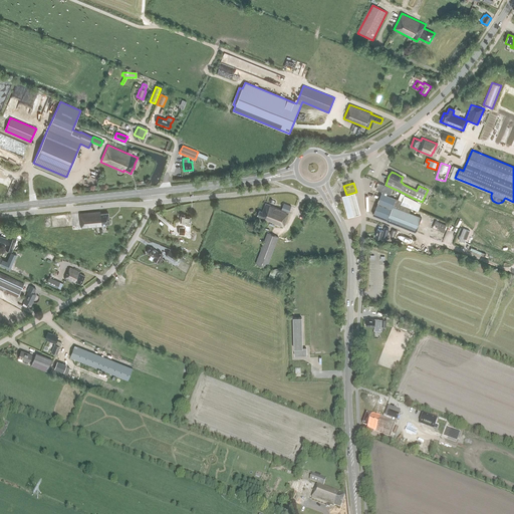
[(373,207),(372,209),(373,211),(374,211),(373,215),(388,220),(388,221),(416,232),(422,218),(410,213),(411,208),(418,211),(419,209),(421,204),(404,196),(402,202),(384,195),(384,193),(387,194),(391,195),(393,189),(389,188),(389,187),(378,183),(375,189),(382,192),(376,207),(374,206),(373,207)]
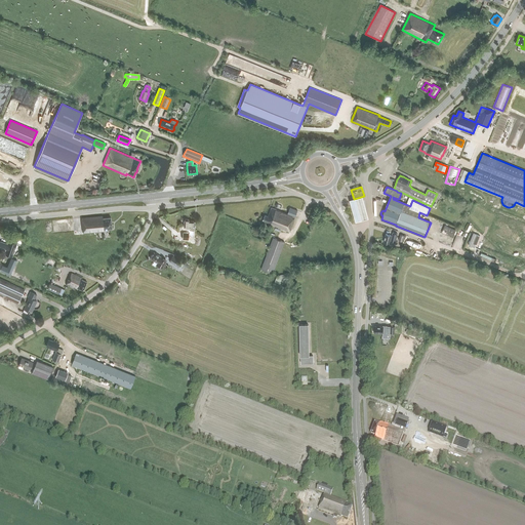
[(461,196),(473,201),(476,195),(465,190),(461,196)]
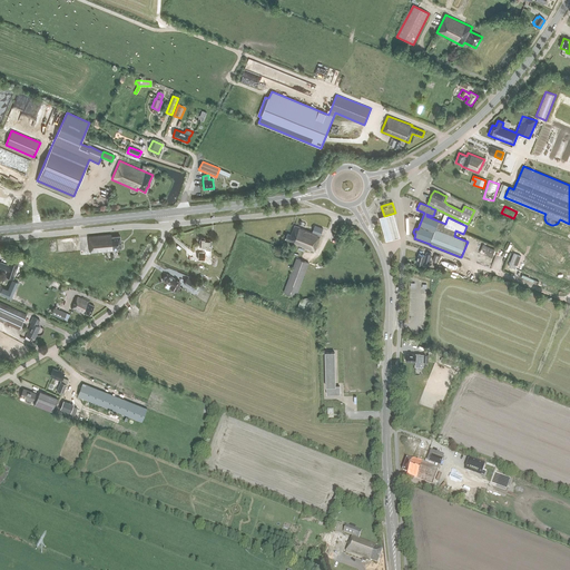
[(393,213),(380,217),(385,241),(400,236),(393,213)]
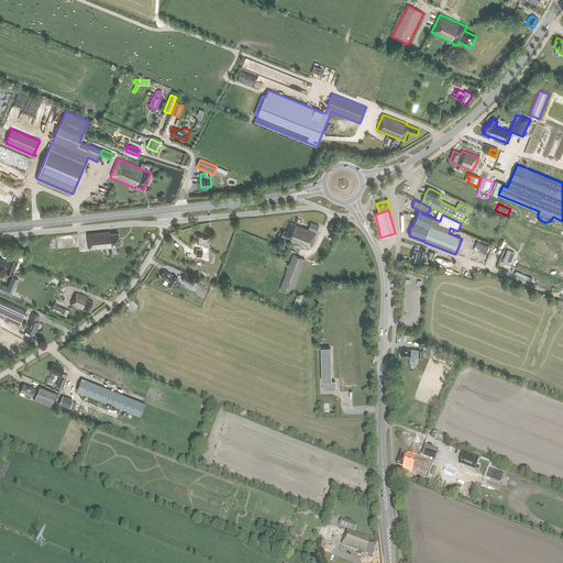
[(282,236),(289,239),(288,240),(310,249),(317,232),(319,225),(311,223),(308,230),(290,222),(287,232),(284,231),(282,236)]
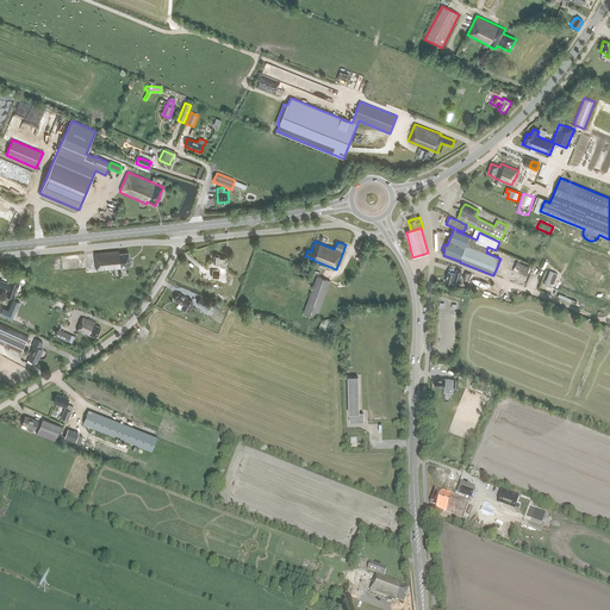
[(119,251),(94,254),(97,272),(120,269),(120,267),(130,266),(129,253),(119,254),(119,251)]
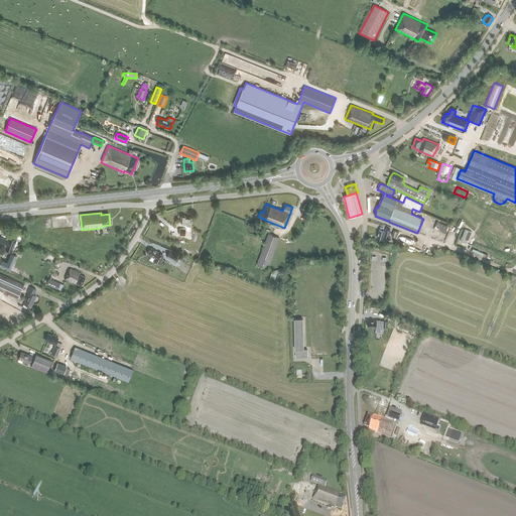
[(185,217),(184,216),(182,215),(181,216),(180,223),(180,224),(180,229),(179,229),(179,235),(187,236),(188,229),(186,229),(186,226),(189,227),(191,226),(191,224),(190,223),(190,217),(185,217)]
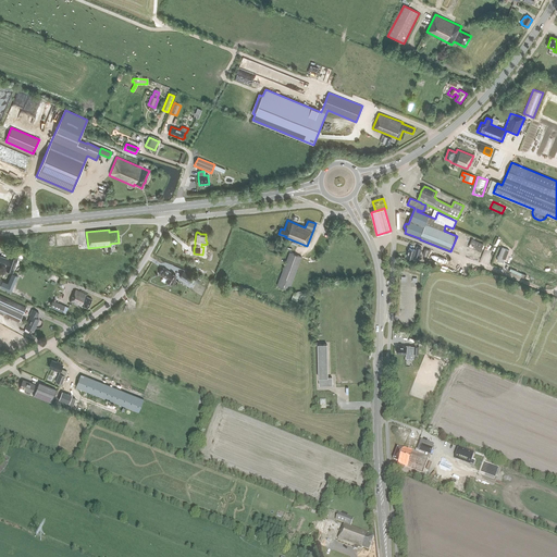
[(76,233),(61,235),(62,245),(76,243),(76,233)]
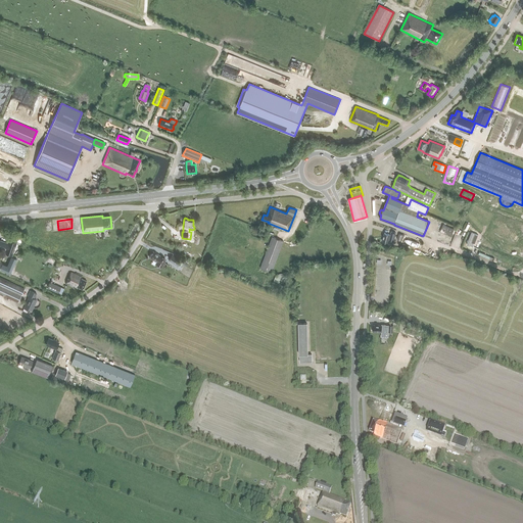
[(390,234),(384,233),(382,241),(388,242),(388,241),(393,242),(395,233),(390,232),(390,234)]
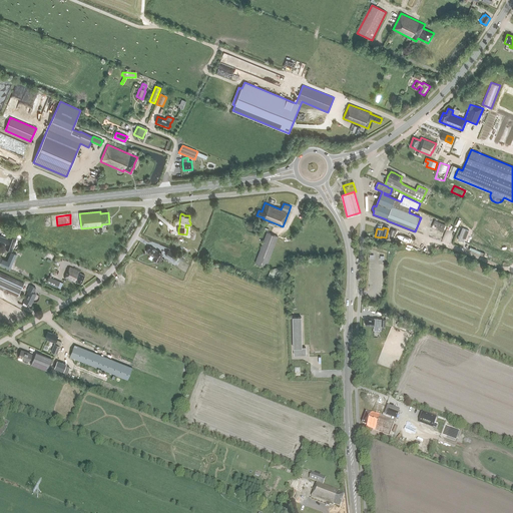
[(254,264),(267,268),(278,236),(267,232),(254,264)]
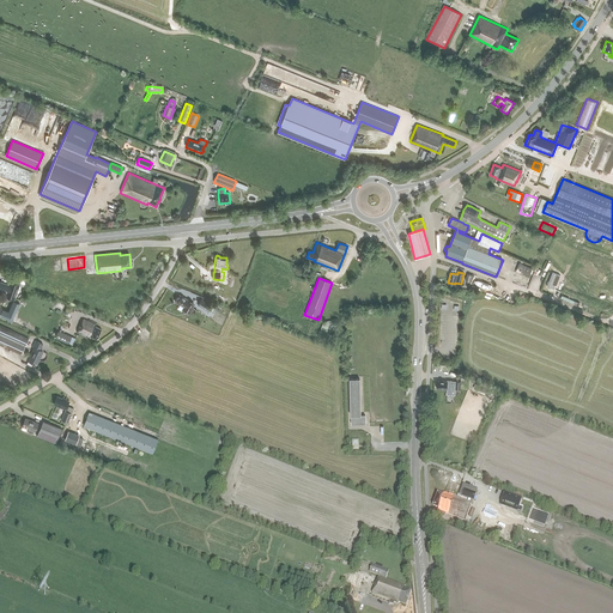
[(8,285),(0,281),(0,283),(0,290),(6,292),(6,293),(5,293),(5,296),(13,299),(18,284),(10,280),(8,285)]
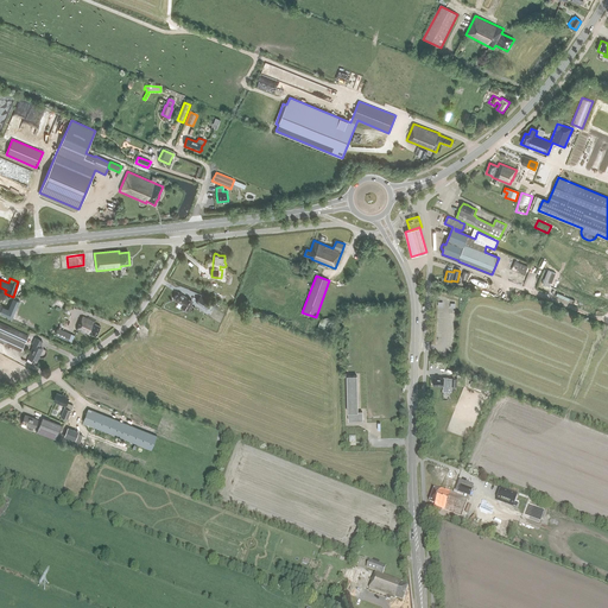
[(187,297),(183,296),(177,292),(176,296),(176,295),(173,298),(173,299),(179,303),(182,305),(181,306),(187,311),(192,302),(187,298),(187,297)]
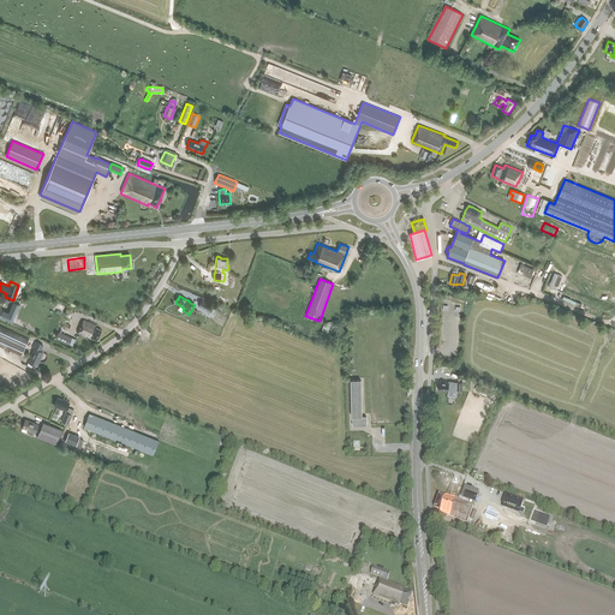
[(213,308),(202,300),(198,306),(209,312),(210,312),(213,308)]
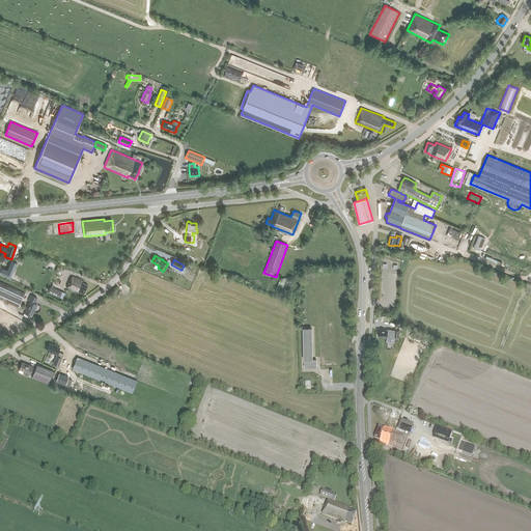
[(0,269),(0,274),(10,278),(16,262),(11,261),(7,272),(0,269)]
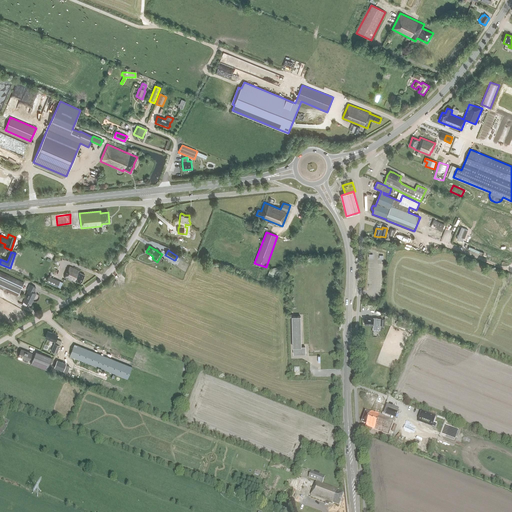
[(85,275),(79,273),(80,271),(69,266),(64,277),(74,282),(75,280),(81,283),(85,275)]
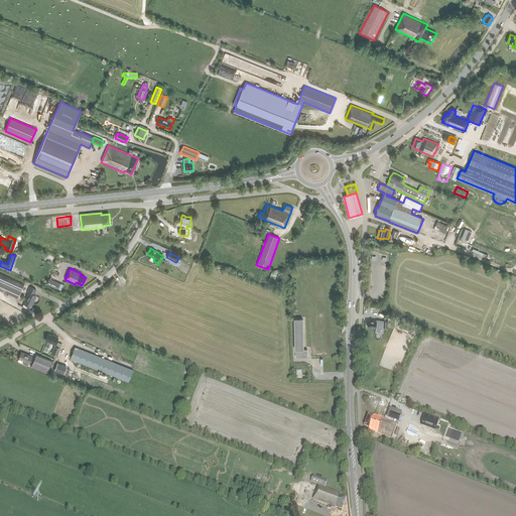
[(280,271),(278,270),(276,270),(273,271),(271,272),(270,274),(269,276),(269,279),(270,281),(271,283),(273,285),(275,286),(277,286),(279,286),(282,285),(283,283),(285,281),(285,278),(285,276),(284,274),(282,272),(280,271)]
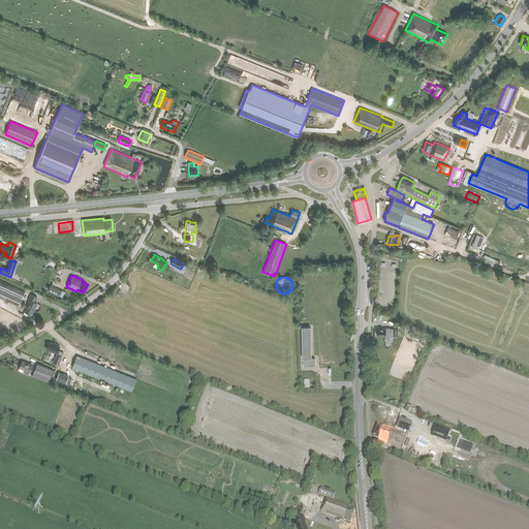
[(0,281),(0,298),(18,306),(25,292),(0,281)]
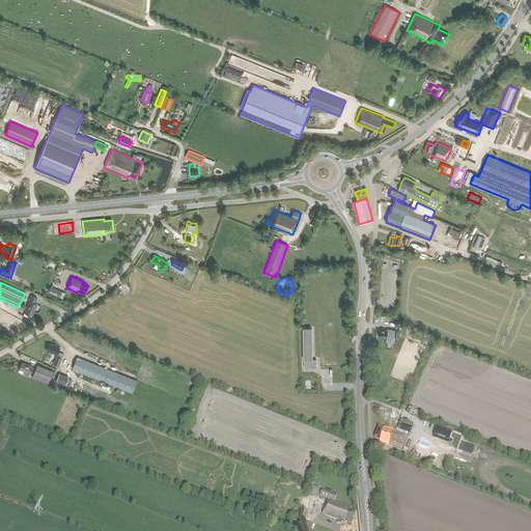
[(30,296),(28,301),(29,301),(24,312),(32,316),(37,305),(34,304),(37,299),(30,296)]
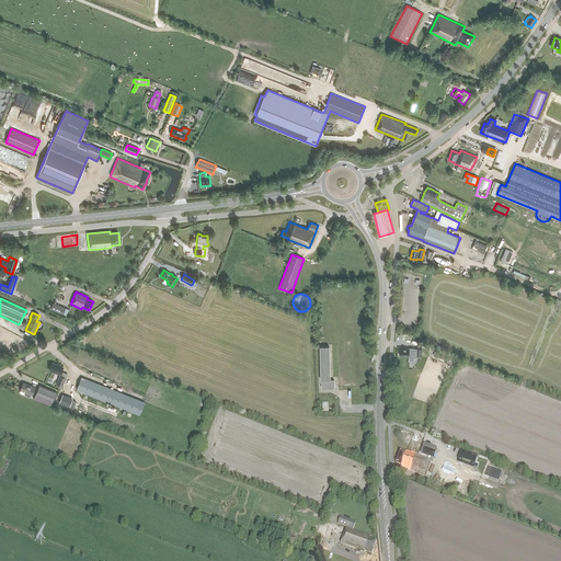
[(321,381),(322,389),(334,388),(333,380),(330,380),(329,347),(320,347),(321,381)]
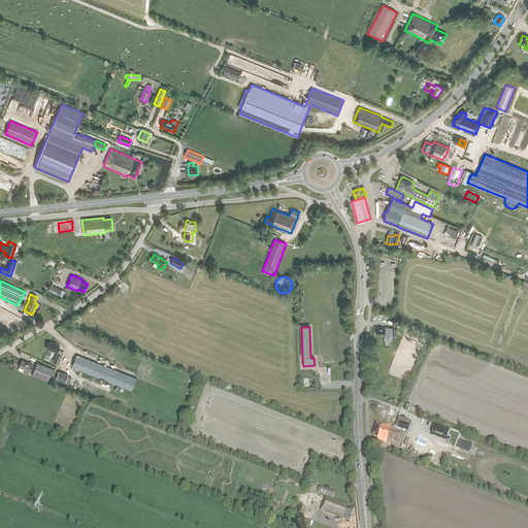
[(376,328),(376,335),(385,335),(385,339),(389,339),(389,335),(396,335),(397,328),(392,328),(392,329),(389,328),(385,328),(376,328)]
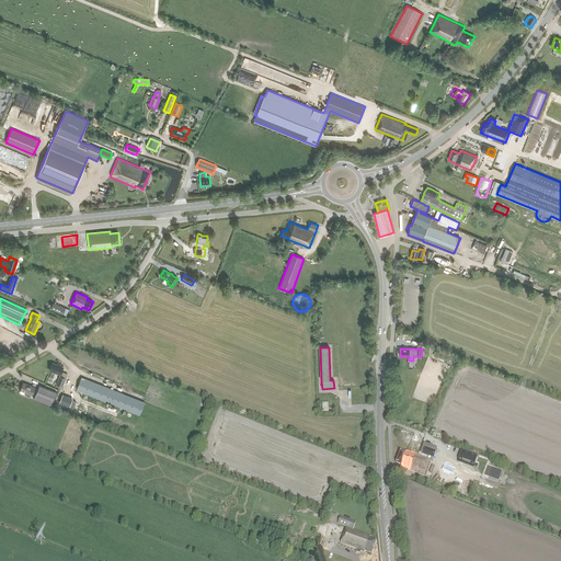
[(449,359),(451,361),(453,357),(450,357),(450,356),(439,353),(437,357),(449,362),(449,359)]
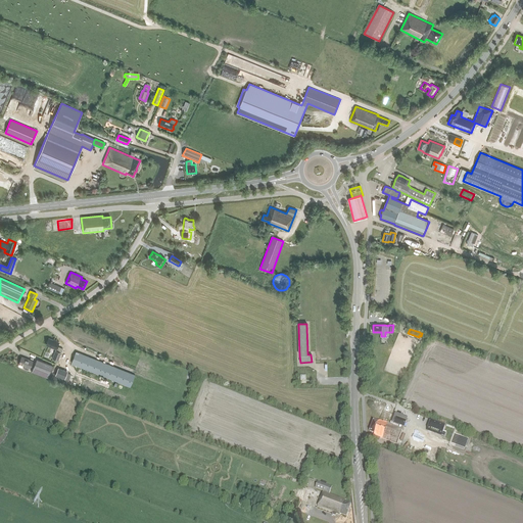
[(62,348),(57,346),(59,342),(49,338),(46,345),(56,349),(52,359),(58,361),(62,348)]
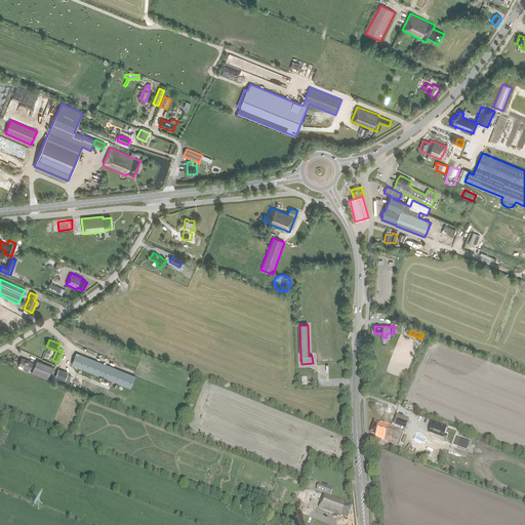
[(71,365),(130,389),(135,376),(76,353),(71,365)]
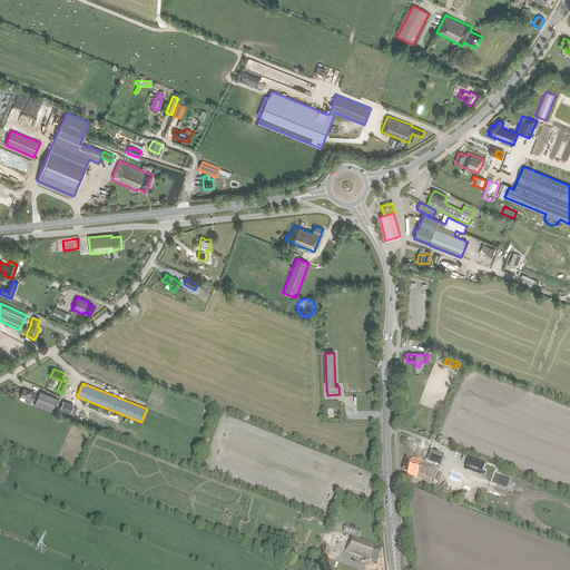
[(36,394),(23,389),(20,396),(27,399),(26,402),(30,403),(31,401),(32,401),(36,394)]
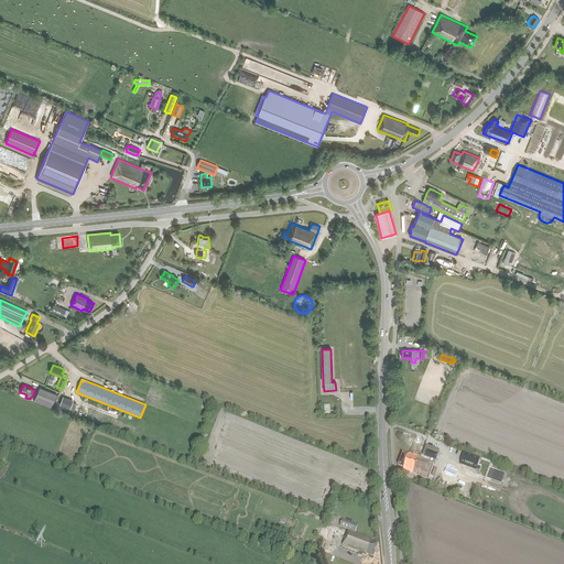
[(53,403),(56,394),(40,388),(34,401),(52,408),(53,403)]
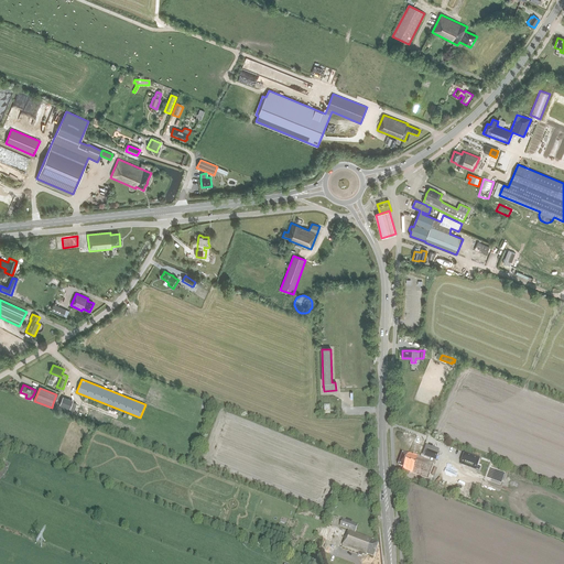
[(427,449),(424,456),(427,457),(435,461),(438,453),(427,449)]
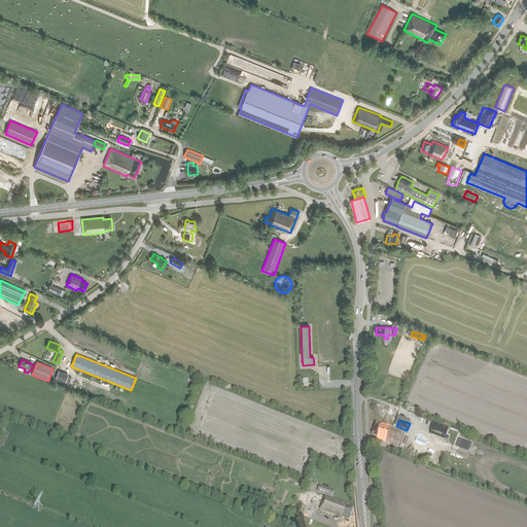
[(377,436),(375,442),(379,443),(380,440),(400,448),(406,432),(382,423),(381,425),(377,423),(373,434),(377,436)]
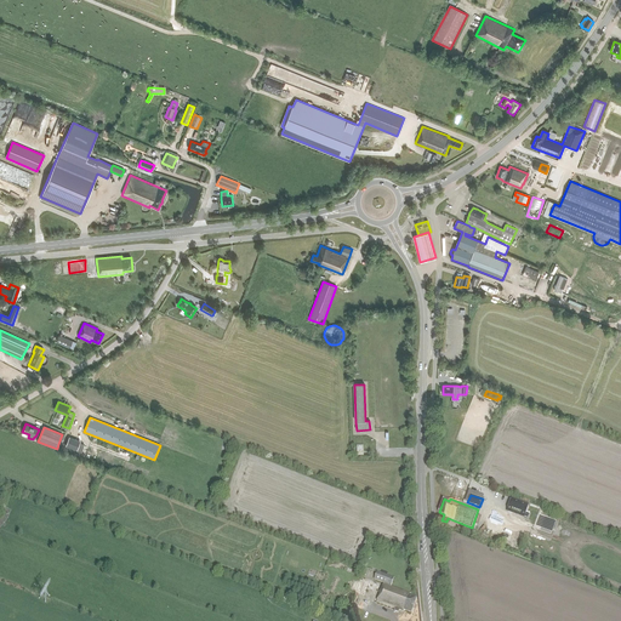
[(512,499),(507,511),(524,517),(528,519),(529,514),(525,512),(529,506),(512,499)]
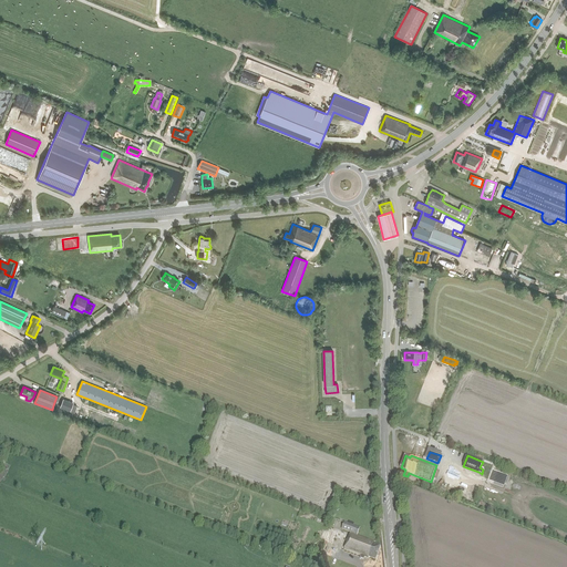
[(357,535),(360,527),(344,522),(341,528),(350,532),(344,549),(360,555),(360,557),(363,559),(364,557),(368,558),(369,557),(375,559),(380,546),(373,544),(374,542),(357,535)]
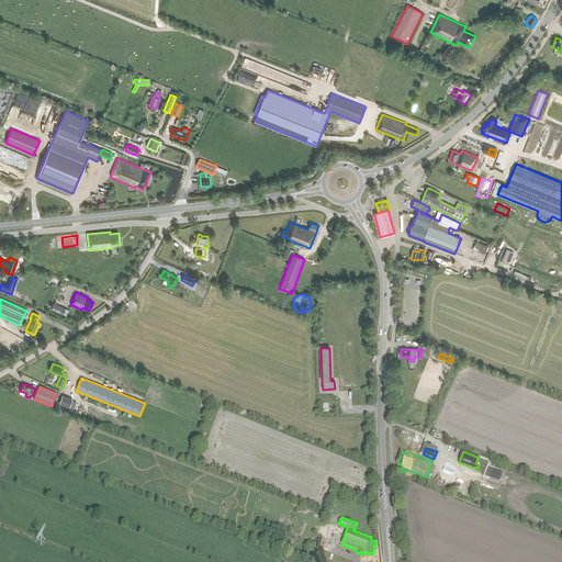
[(322,524),(319,529),(328,532),(330,526),(322,524)]
